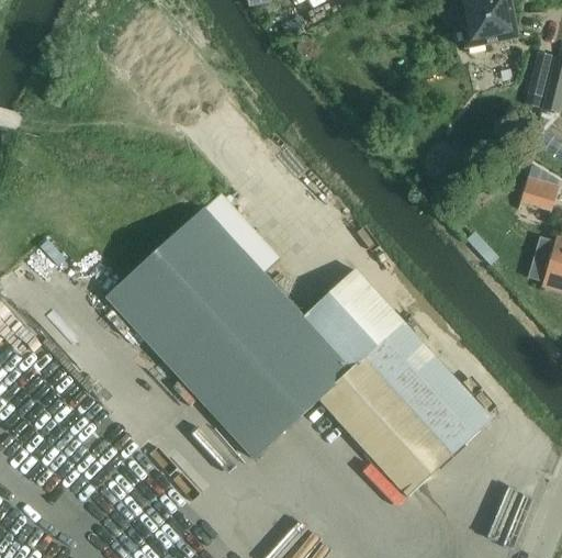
[(462,47),(514,37),(506,0),(453,0),(453,2),(449,3),(446,8),(447,15),(452,20),(457,19),(462,47)]
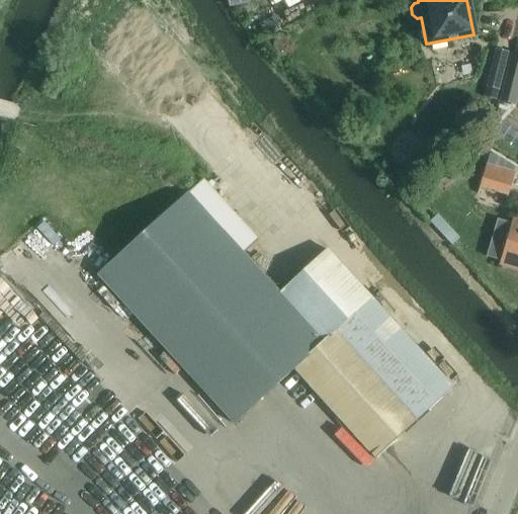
[(497,88),(506,51),(493,48),(485,85),(497,88)]
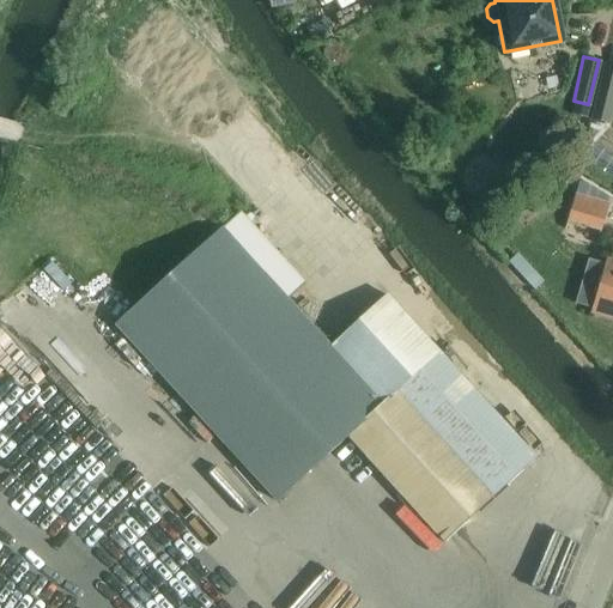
[(612,93),(612,92),(612,64),(604,61),(589,116),(602,120),(610,92),(612,93)]
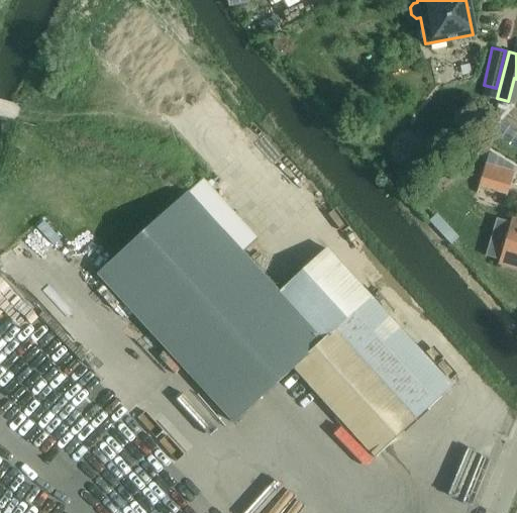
[(507,192),(513,170),(485,162),(479,184),(507,192)]
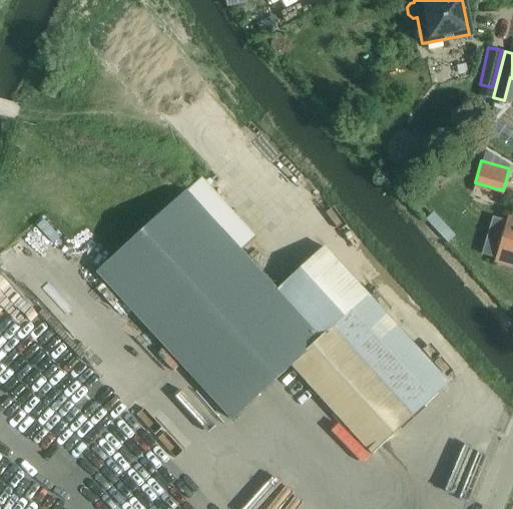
[(95,270),(165,346),(230,418),(290,364),(370,452),(447,382),(324,245),(276,289),(184,188),(100,266),(95,270)]
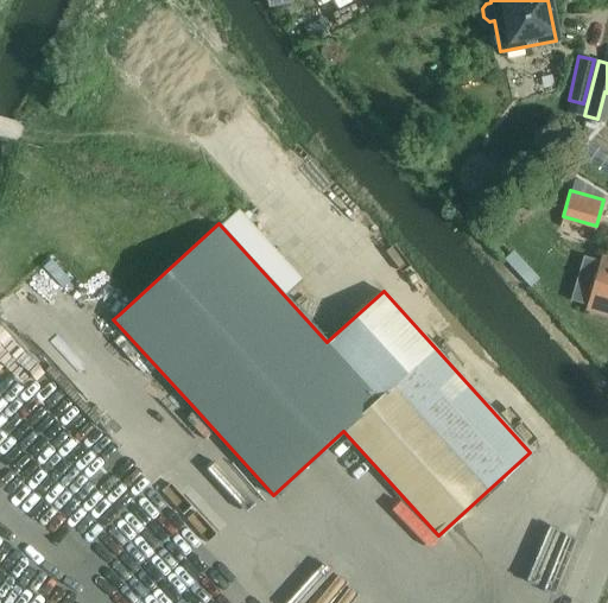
[(607,255),(602,254),(597,272),(602,273),(596,292),(591,291),(587,308),(607,313),(607,255)]
